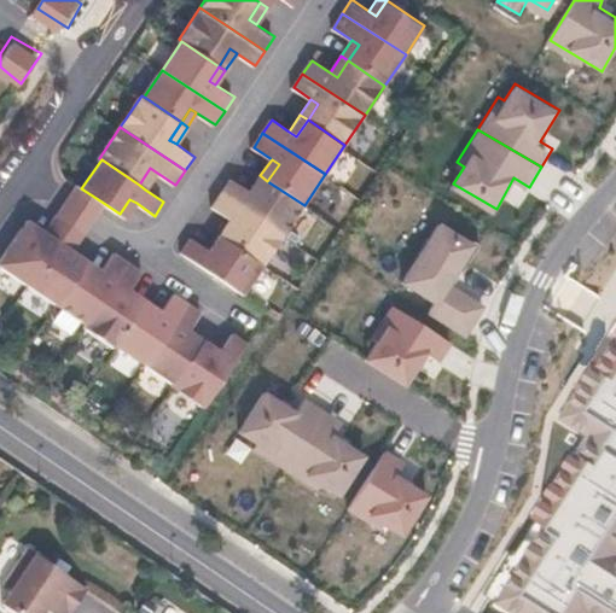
[(157,173),(150,168),(139,185),(145,190),(157,173)]
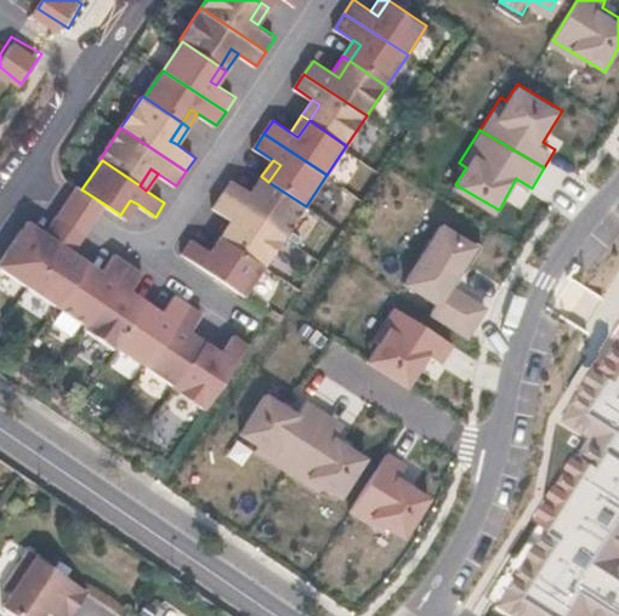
[(268,182),(261,176),(251,193),(259,198),(268,182)]
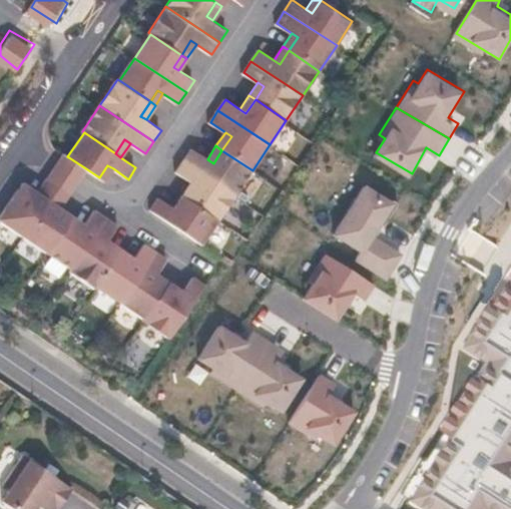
[(191,149),(184,160),(236,194),(252,170),(221,150),(213,163),(207,159),(191,149)]
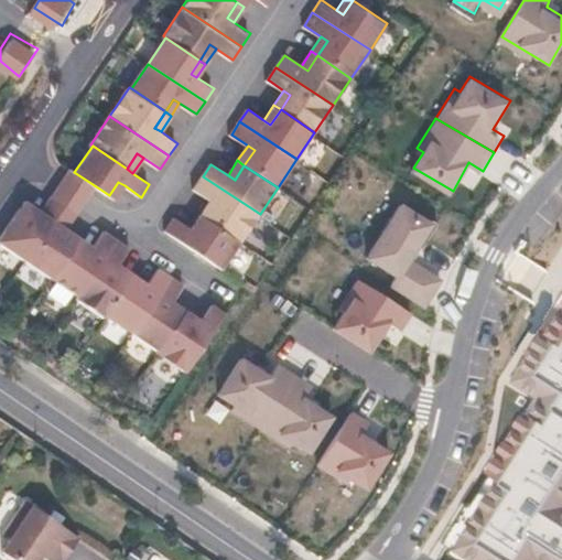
[(61,184),(53,195),(66,204),(78,213),(86,201),(96,186),(74,172),(71,170),(61,184)]
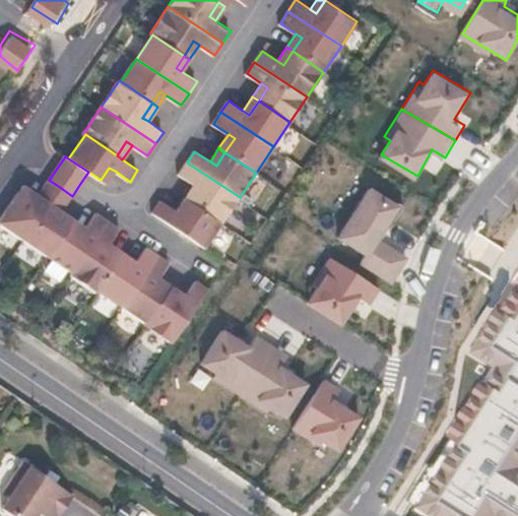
[(195,184),(201,188),(192,201),(223,221),(240,197),(187,163),(179,174),(195,184)]
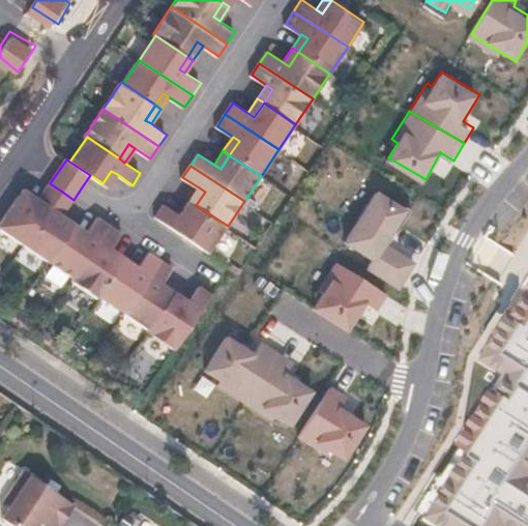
[(117,174),(111,171),(103,183),(108,187),(117,174)]
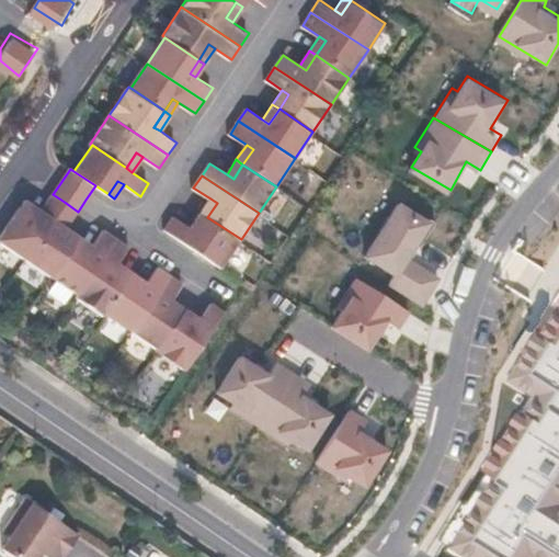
[(37,217),(22,206),(0,238),(0,240),(27,259),(66,203),(53,194),(42,211),(37,217)]
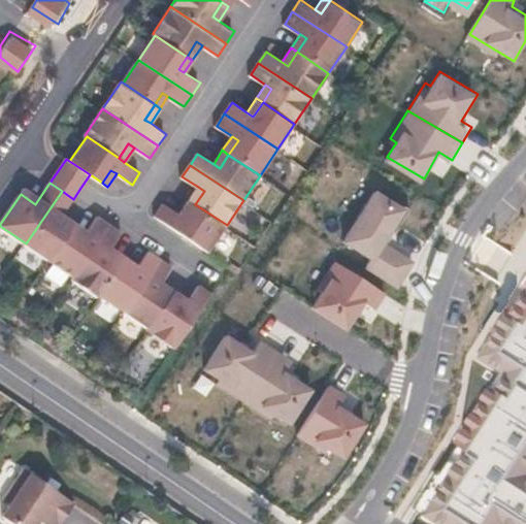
[(412,206),(375,185),(341,239),(370,257),(365,265),(399,286),(416,258),(385,238),(392,226),(397,229),(412,206)]
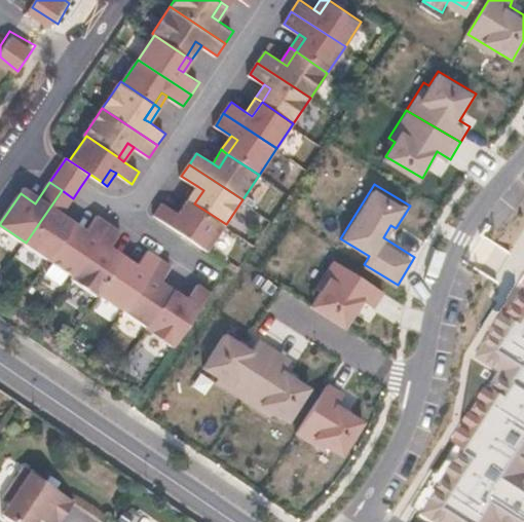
[(203,190),(197,186),(188,199),(194,203),(203,190)]
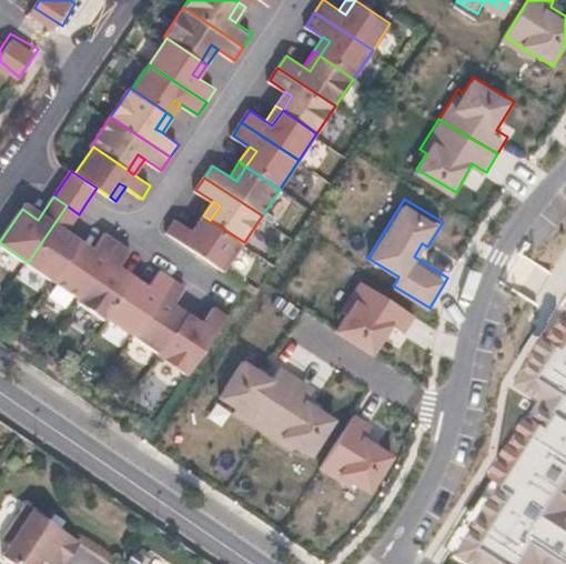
[(27,202),(22,209),(38,220),(42,213),(27,202)]
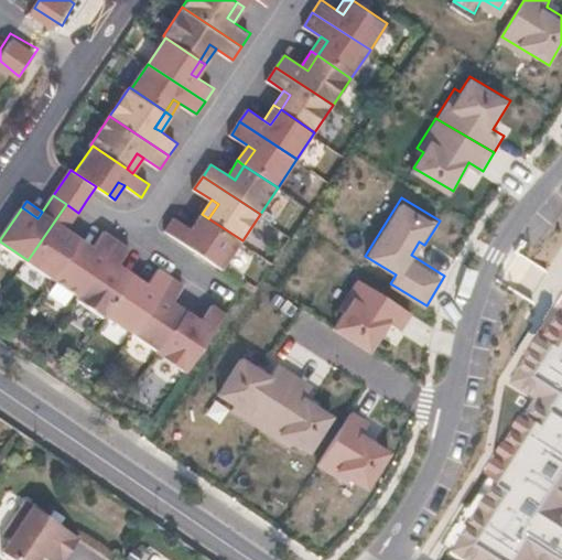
[(78,213),(66,204),(28,260),(54,278),(77,245),(63,235),(67,228),(78,213)]
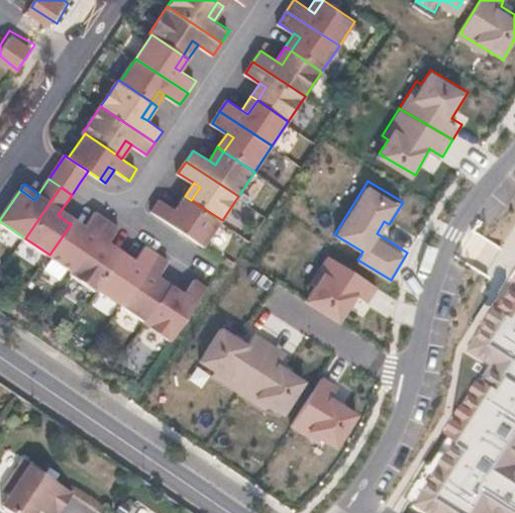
[(191,200),(185,196),(177,209),(183,213),(191,200)]
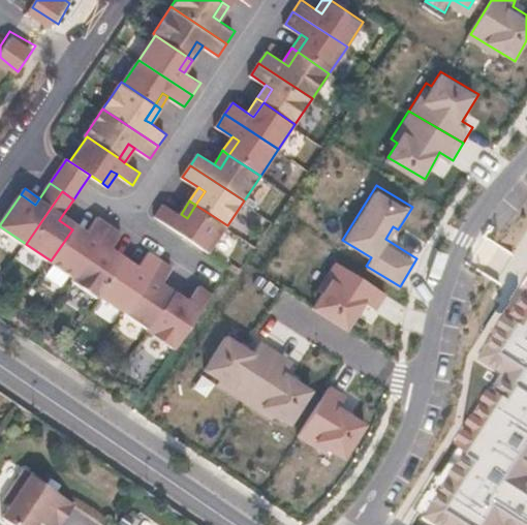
[(164,204),(156,216),(209,252),(227,225),(195,205),(187,218),(181,214),(164,204)]
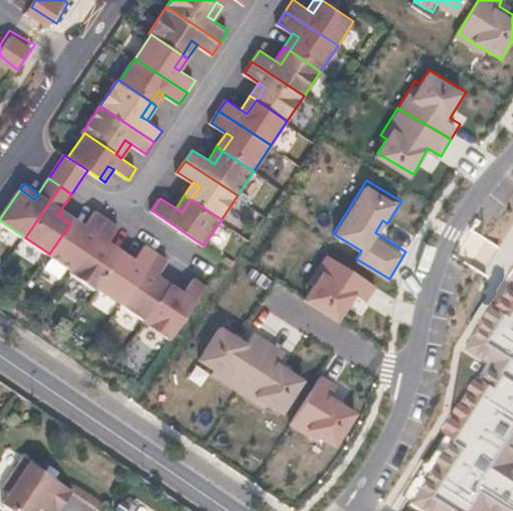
[(61,208),(57,214),(70,223),(74,217),(61,208)]
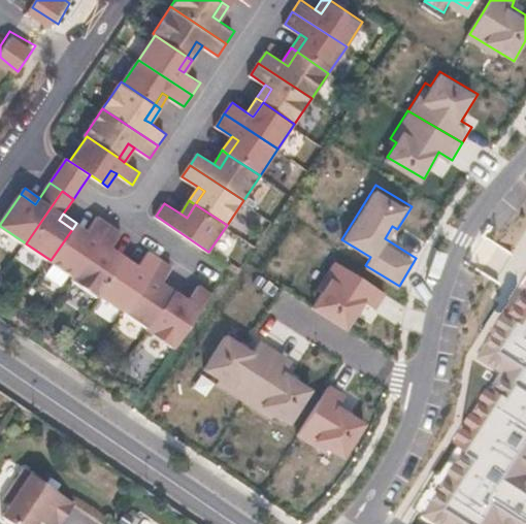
[(84,237),(72,229),(51,260),(75,277),(111,224),(99,216),(89,231),(84,237)]
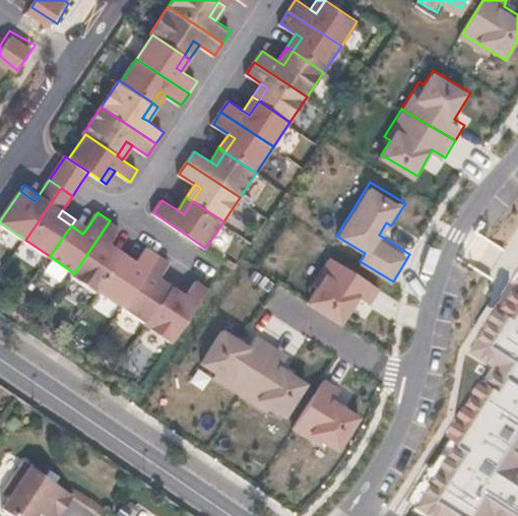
[(75,219),(71,226),(82,234),(87,228),(75,219)]
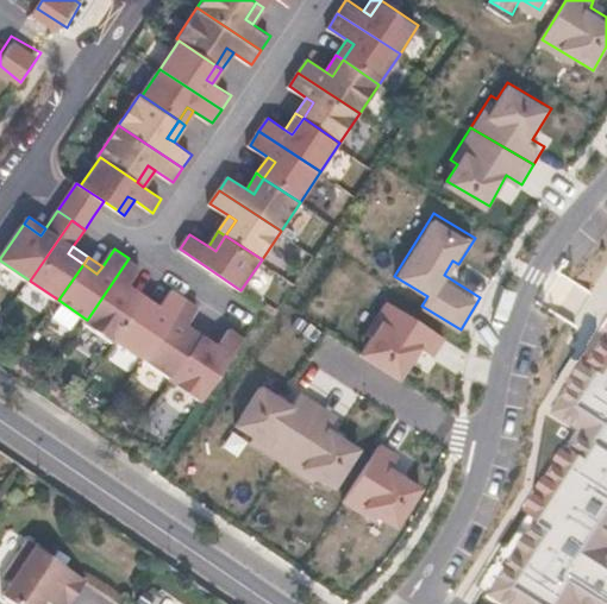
[(142,268),(129,258),(87,320),(85,322),(114,341),(116,339),(141,303),(126,293),(131,285),(142,268)]
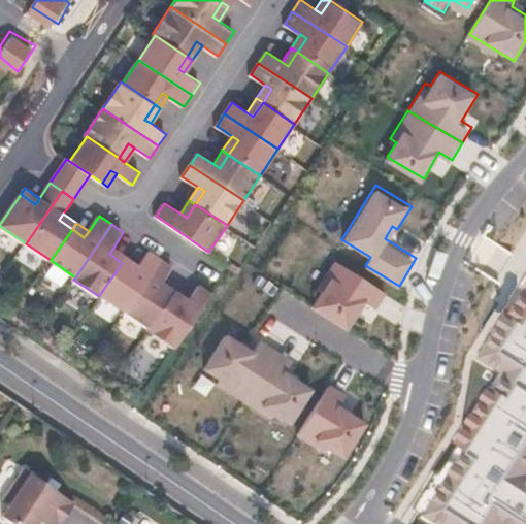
[(113,248),(109,254),(122,263),(127,257),(113,248)]
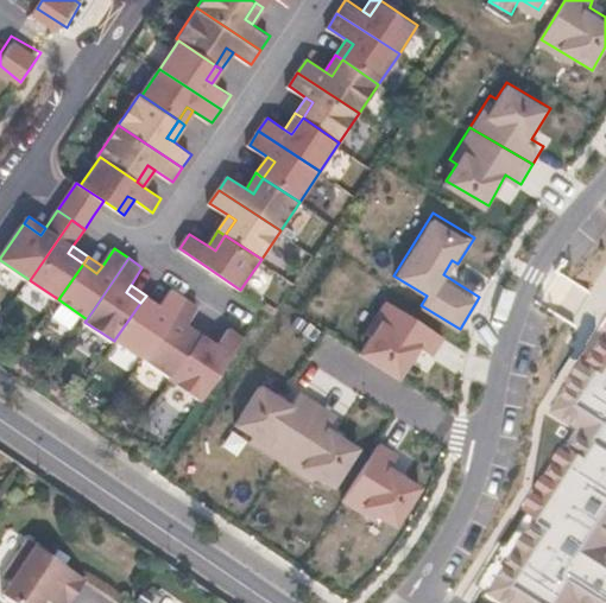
[(156,312),(140,303),(115,338),(145,359),(187,298),(172,287),(162,305),(156,312)]
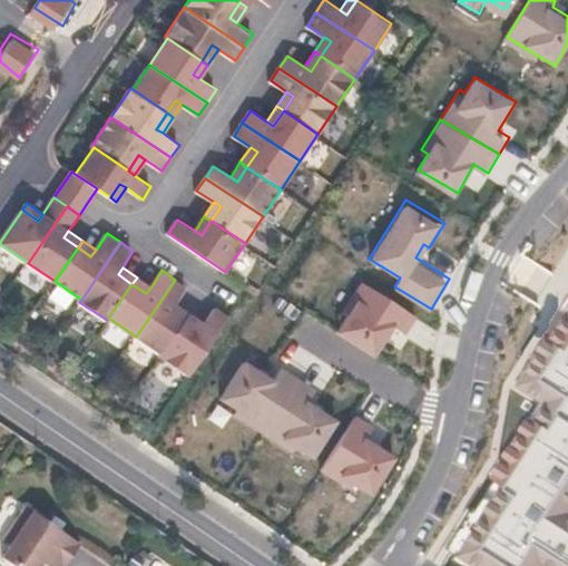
[(137,277),(131,284),(146,293),(152,286),(137,277)]
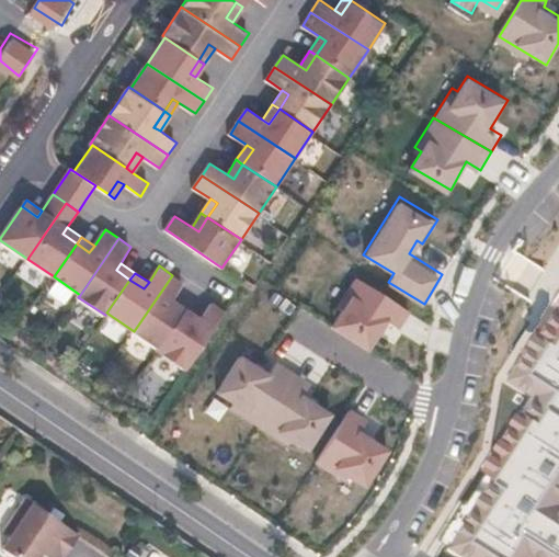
[(389,320),(400,328),(412,309),(357,273),(338,304),(344,308),(333,325),(371,349),(389,320)]
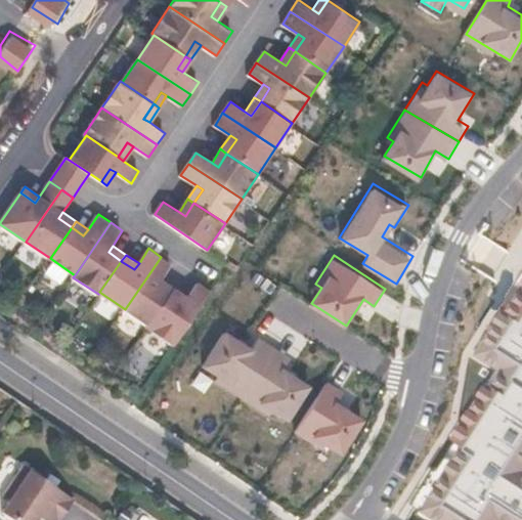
[(173,265),(161,257),(125,309),(150,327),(172,295),(159,286),(163,279),(173,265)]
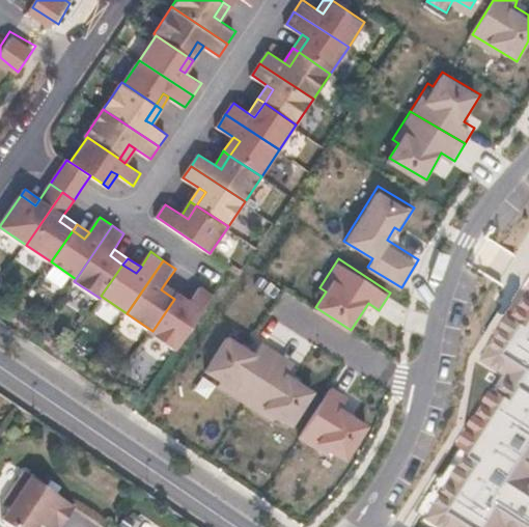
[(165,283),(161,289),(174,299),(178,293),(165,283)]
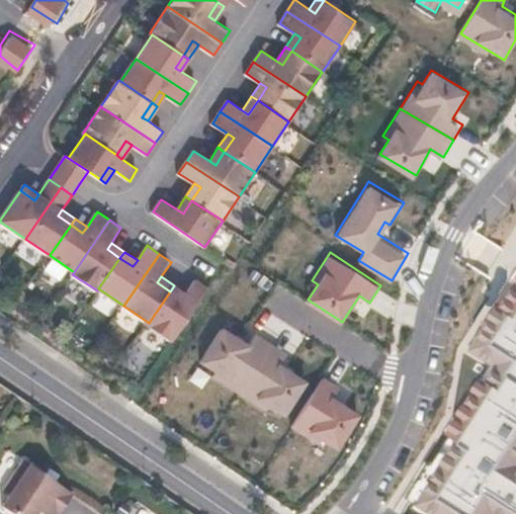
[(183,301),(170,291),(149,323),(148,325),(173,342),(209,287),(197,279),(187,294),(183,301)]
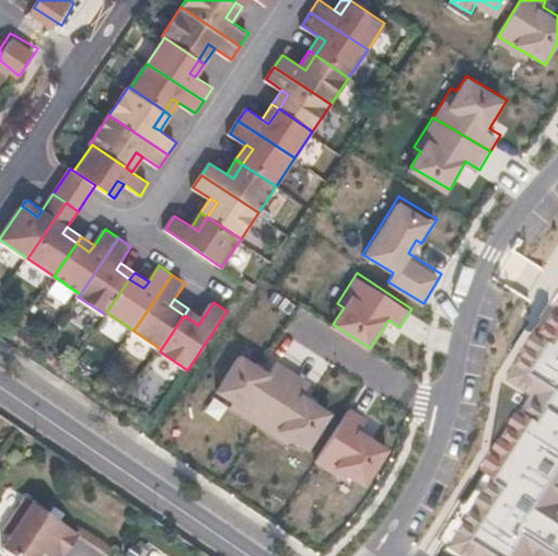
[(445,555),(557,555),(557,308),(518,372),(541,390),(437,551),(445,555)]
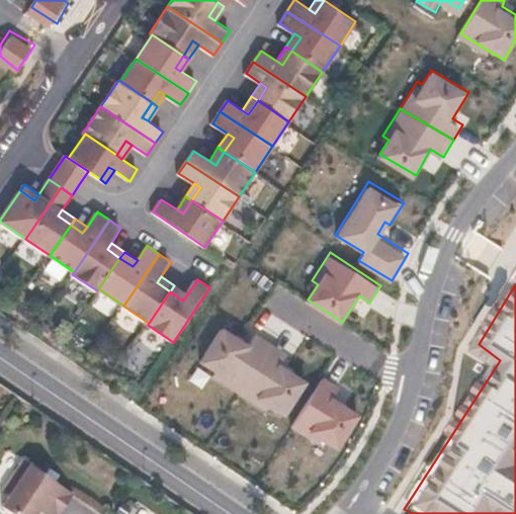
[(174,285),(170,291),(183,301),(187,294),(174,285)]
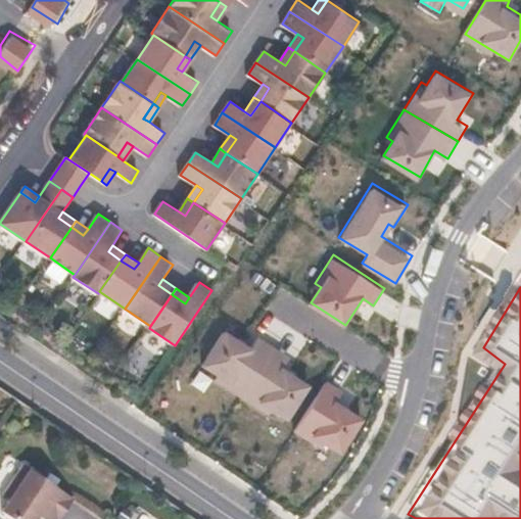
[(246,394),(278,344),(262,335),(255,344),(227,326),(202,365),(246,394)]
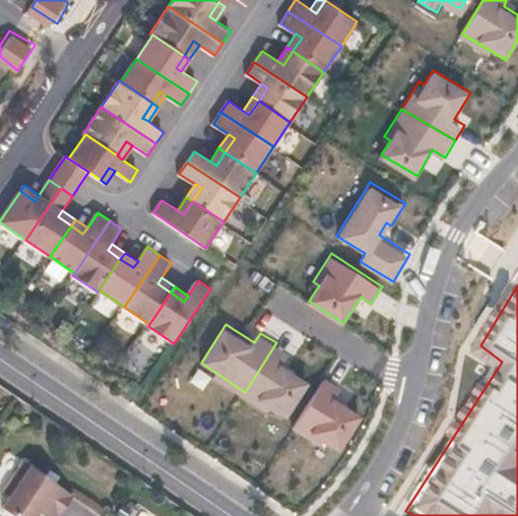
[(287,420),(312,380),(286,364),(293,353),(276,342),(245,392),(287,420)]
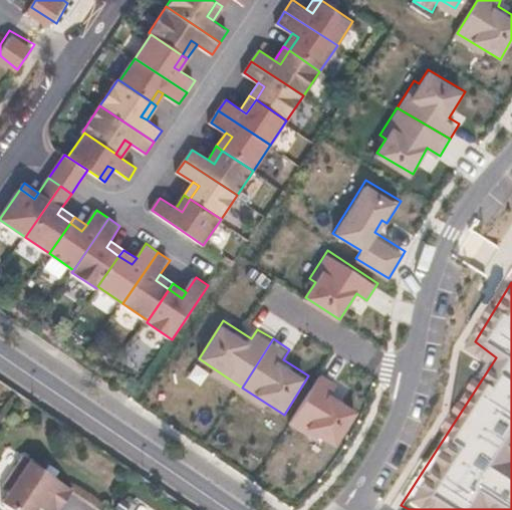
[(333,393),(341,378),(325,369),(293,422),(338,450),(362,410),(333,393)]
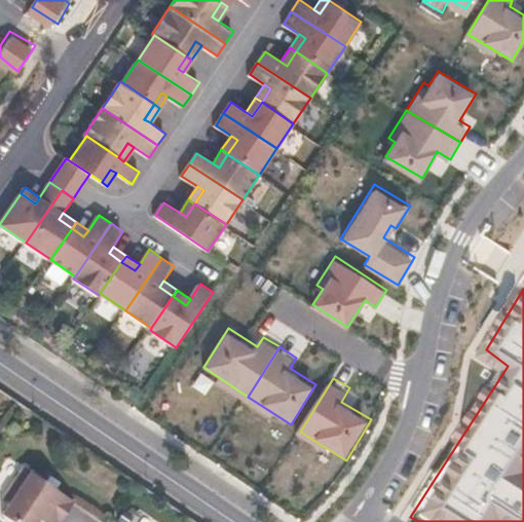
[(3,500),(9,504),(0,517),(8,521),(37,521),(38,521),(42,521),(45,517),(52,521),(61,521),(73,504),(24,470),(3,500)]
